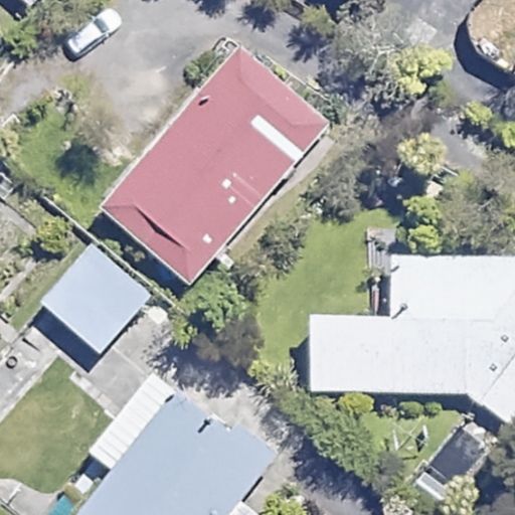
[(330,126),(241,48),(103,207),(191,285),(330,126)]
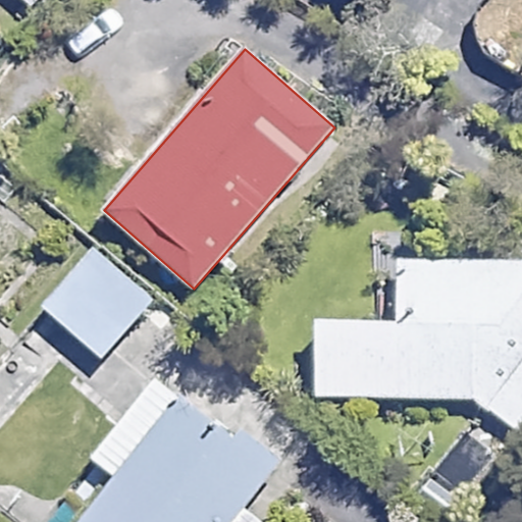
[(55,254),(0,203),(0,297),(8,305),(55,254)]
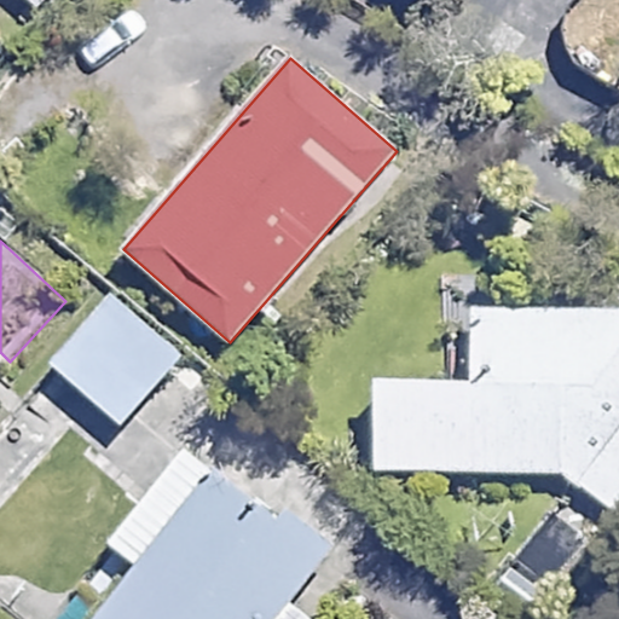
[(184,352),(110,291),(50,365),(123,426),(184,352)]
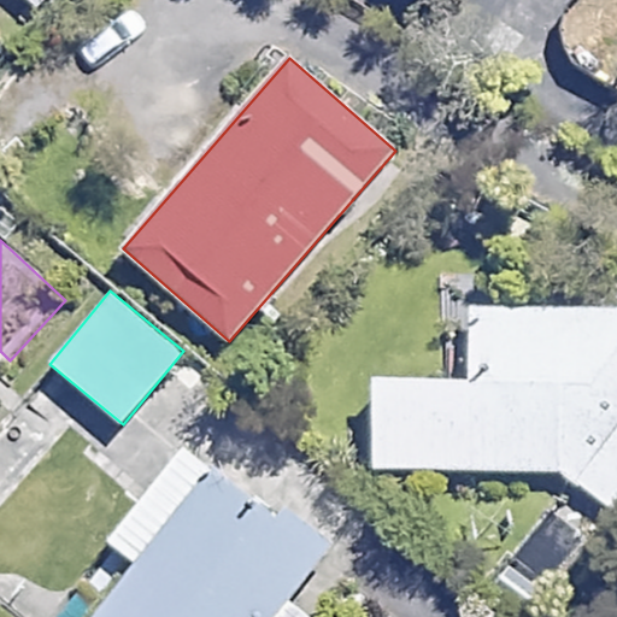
[(616,293),(471,295),(469,380),(374,377),(371,463),(558,471),(616,513),(616,293)]
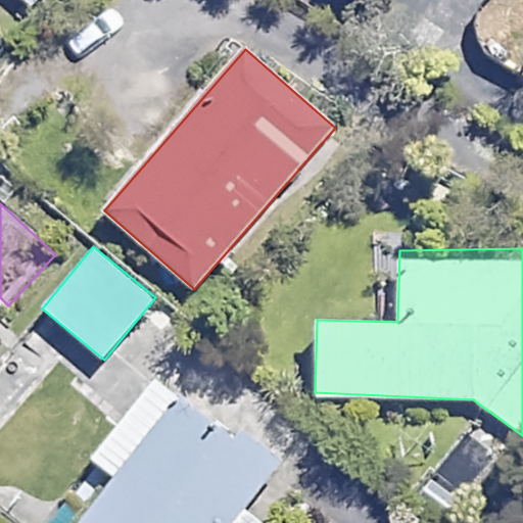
[(277,466),(159,376),(92,464),(114,480),(82,522),(260,522),(243,510),(277,466)]
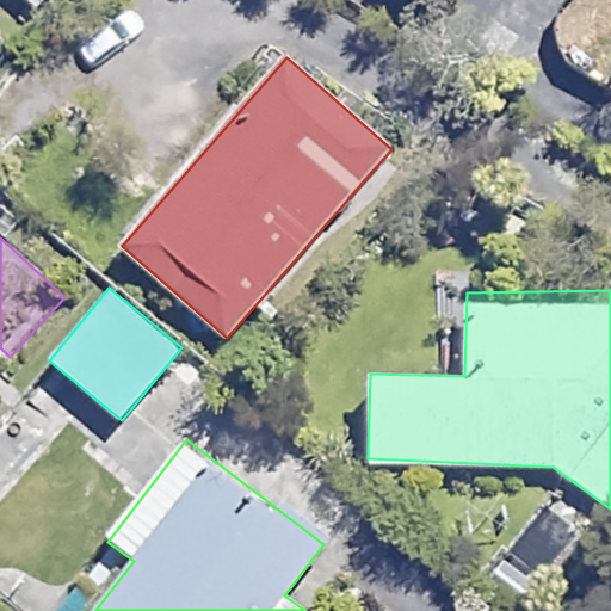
All buildings are outlined.
